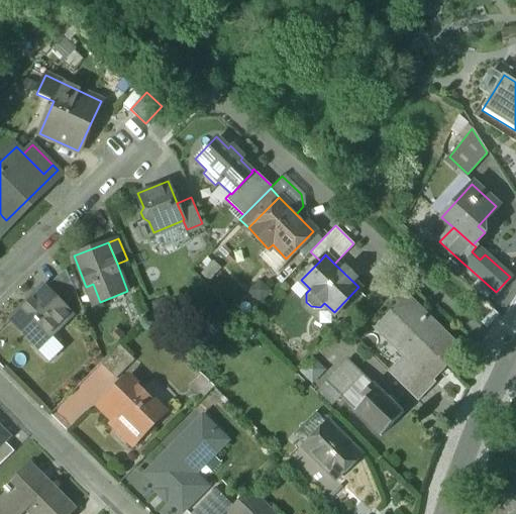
[(66,270),(62,271),(44,288),(63,305),(75,293),(66,270)]
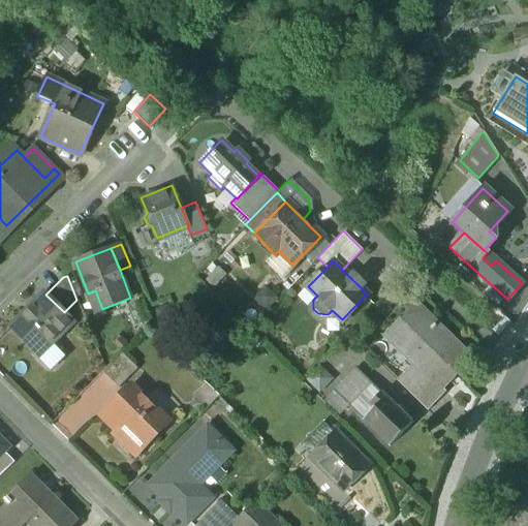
[(45,295),(43,292),(9,326),(34,351),(48,338),(51,342),(72,321),(64,312),(45,295)]
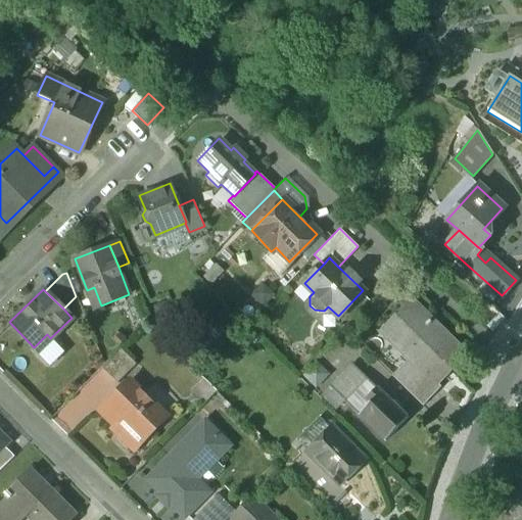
[(419,310),(410,319),(402,312),(387,327),(406,345),(401,349),(410,357),(440,387),(441,385),(434,379),(446,367),(448,368),(463,352),(419,310)]
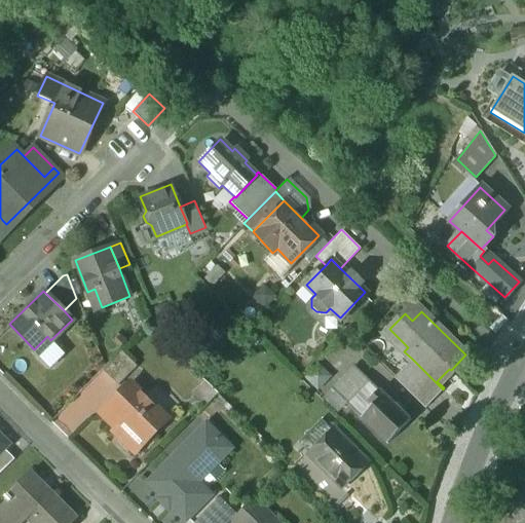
[(120,348),(102,368),(118,384),(138,365),(120,348)]
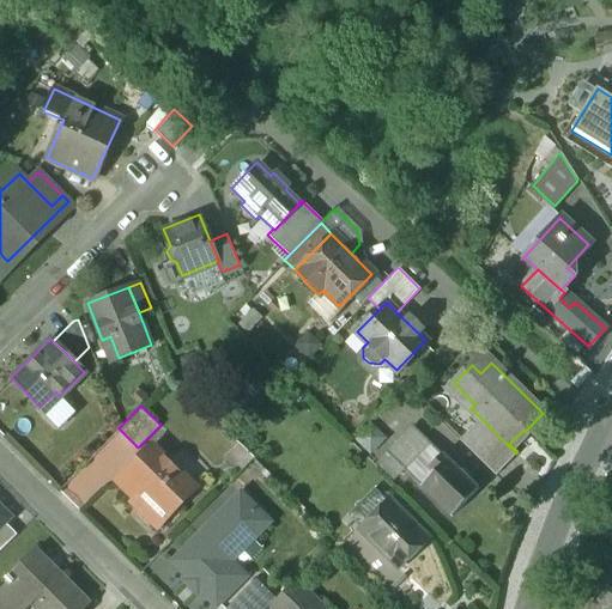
[(516,454),(480,418),(470,428),(506,463),(516,454)]
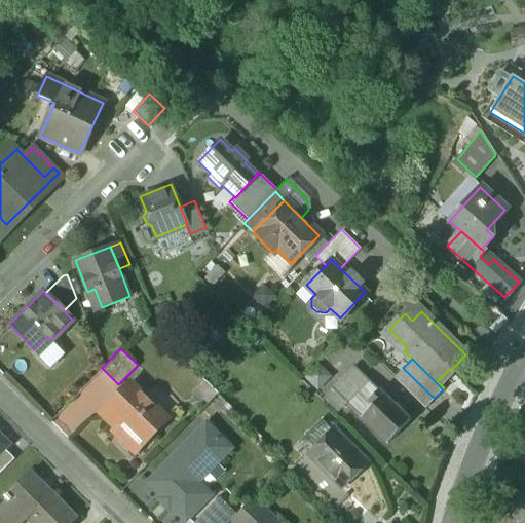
[(316,363),(306,377),(316,385),(328,371),(316,363)]
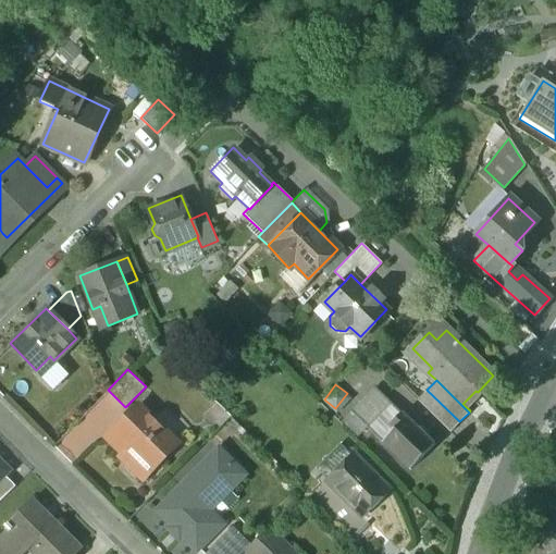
[(459,421),(427,390),(418,399),(451,431),(459,421)]
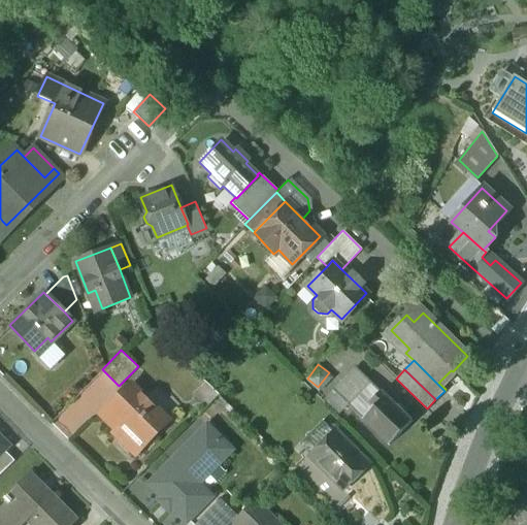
[(364,374),(356,383),(349,376),(335,390),(348,402),(348,403),(362,418),(385,394),(380,390),(364,374)]
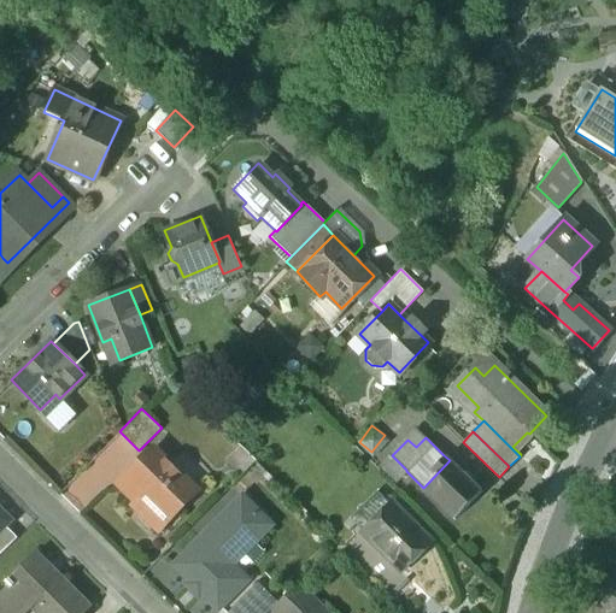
[(197,491),(154,448),(117,484),(134,501),(141,493),(168,520),(197,491)]
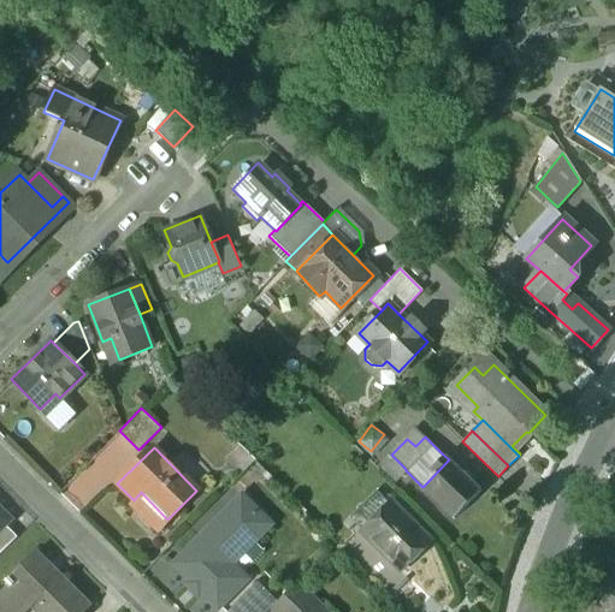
[(406,469),(391,455),(382,465),(396,480),(406,470),(406,469)]
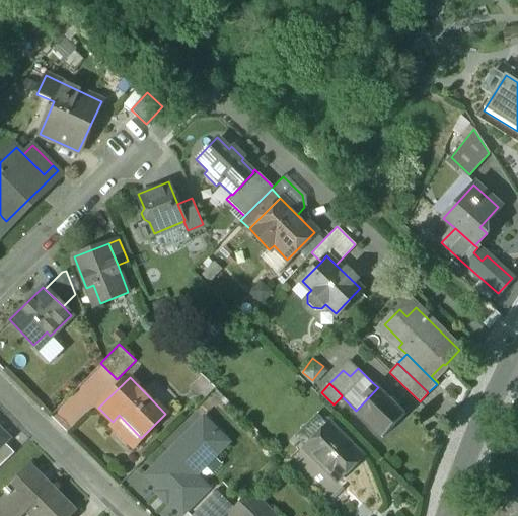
[(403,413),(378,387),(356,411),(381,436),(403,413)]
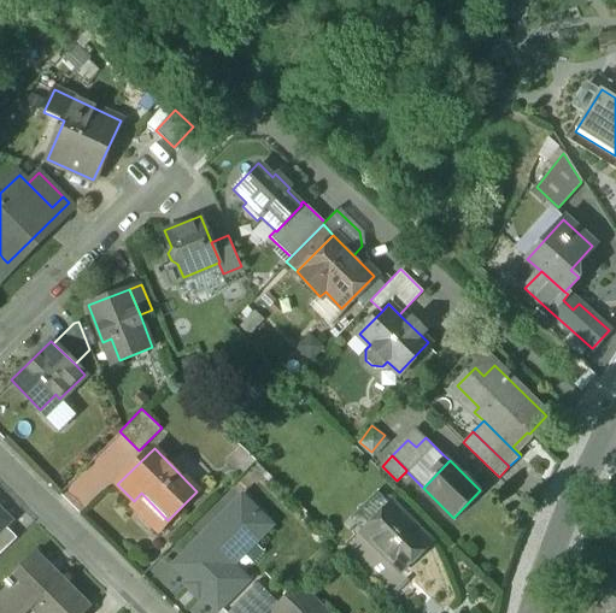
[(241,495),(172,565),(189,581),(185,584),(198,596),(201,593),(217,608),(245,581),(228,564),(240,552),(235,547),(248,534),(254,540),(270,524),(241,495)]
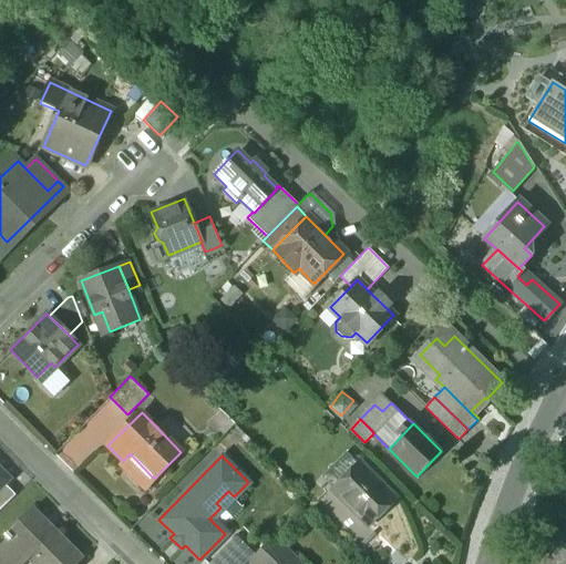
[(397,498),(360,461),(332,490),(369,526),(397,498)]
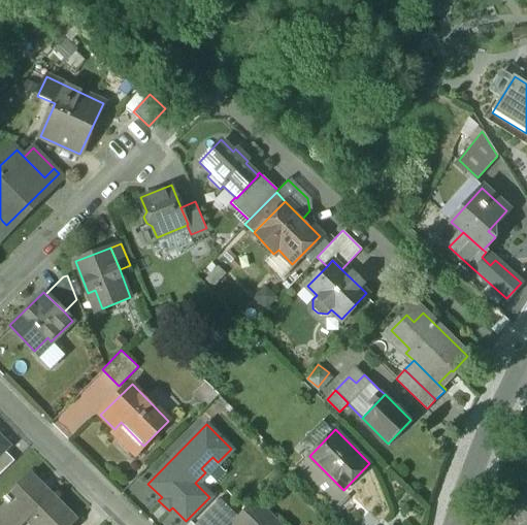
[(8,445),(0,436),(0,452),(3,449),(8,445)]
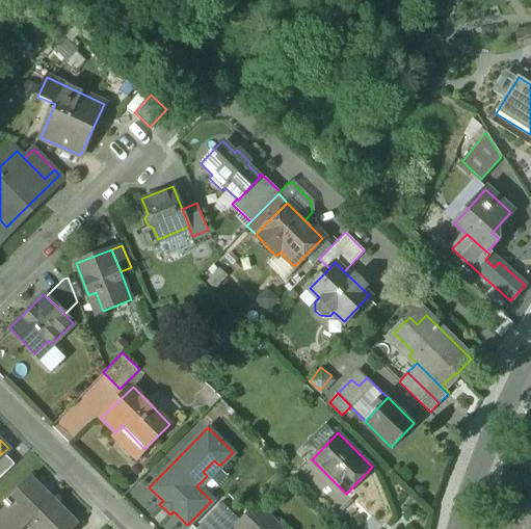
[(3,452),(0,455),(0,476),(15,463),(3,452)]
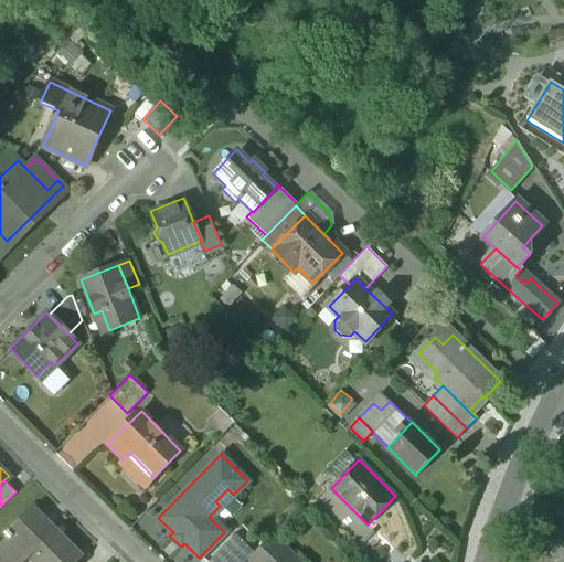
[(73,561),(81,554),(32,506),(4,533),(8,537),(0,543),(0,561),(29,561),(32,559),(35,561),(73,561)]
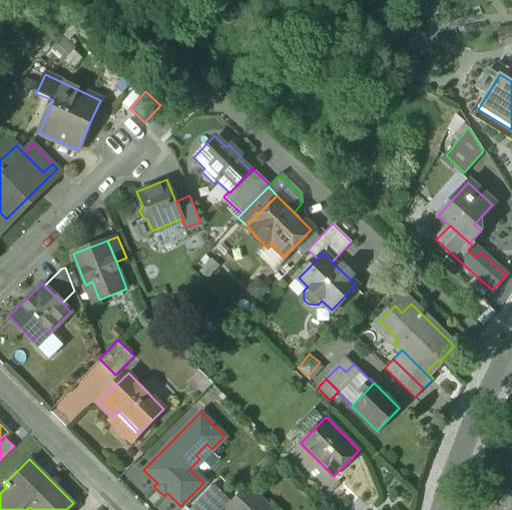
[(511,509),(511,477),(509,476),(495,509),(511,509)]
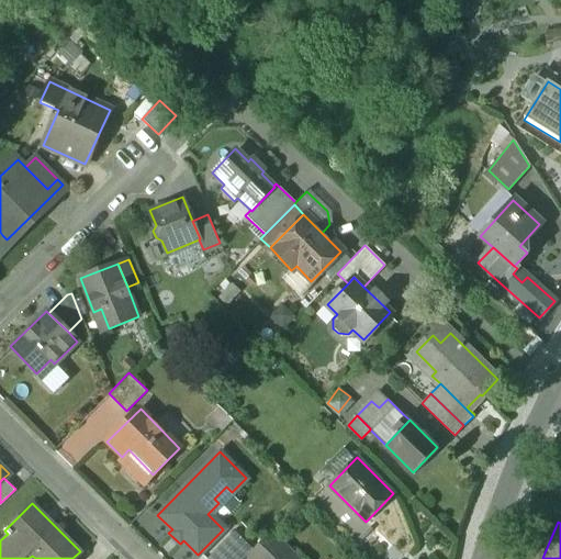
[(234,530),(206,558),(242,558),(248,554),(253,548),(234,530)]
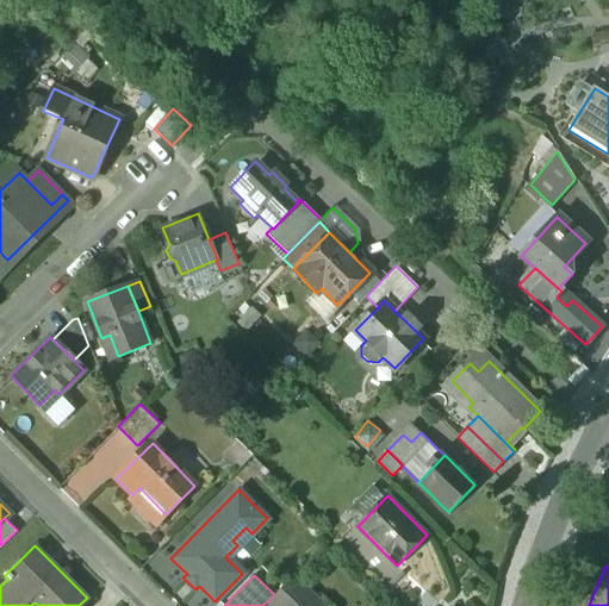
[(304,605),(312,598),(292,578),(291,578),(274,594),(269,600),(275,605),(302,605),(303,605),(304,605)]
